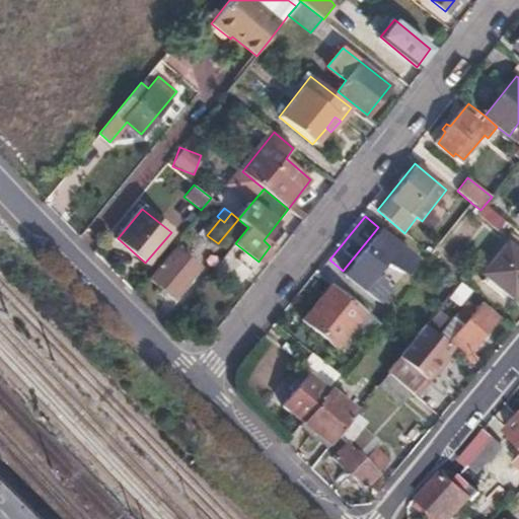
[(226,249),(245,225),(238,219),(218,243),(226,249)]
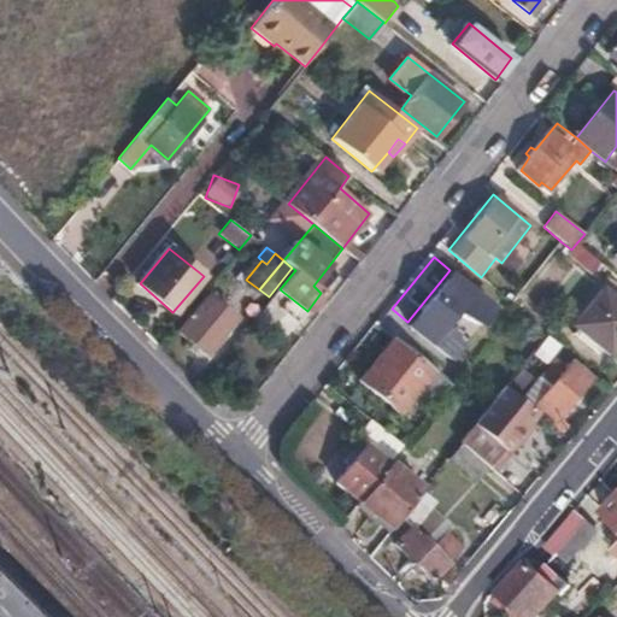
[(454,276),(412,328),(453,360),(466,345),(448,324),(457,313),(481,327),(495,309),(454,276)]
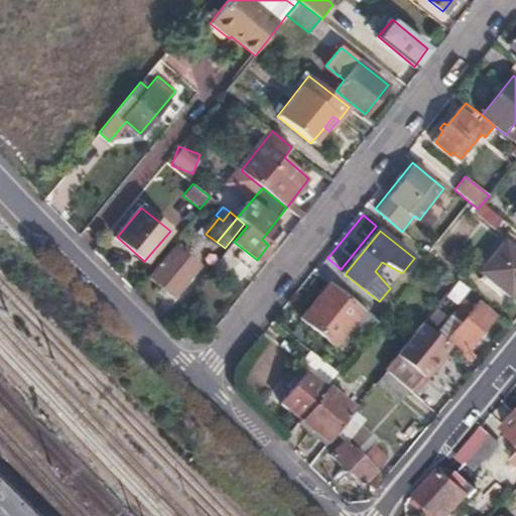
[(515,251),(504,242),(481,270),(498,285),(501,281),(513,291),(515,287),(515,251)]
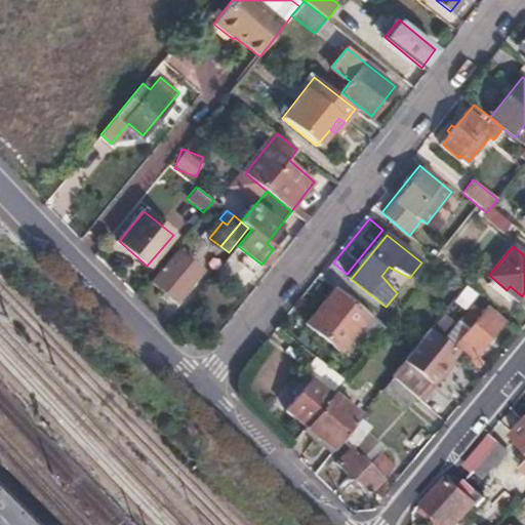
[(177,252),(152,283),(174,301),(199,271),(177,252)]
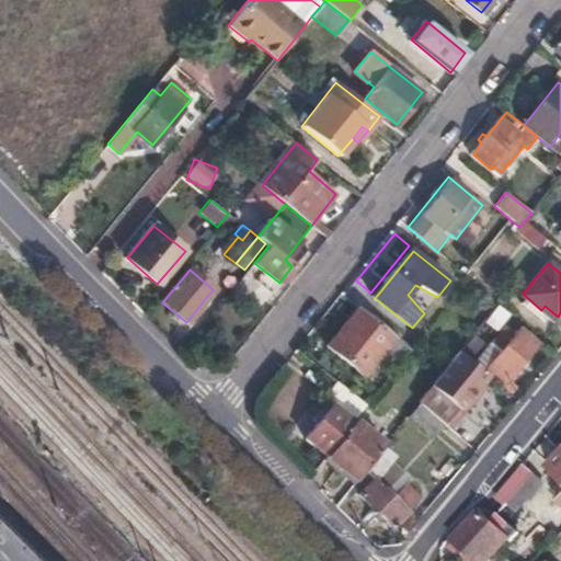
[(263,302),(266,278),(239,274),(236,298),(263,302)]
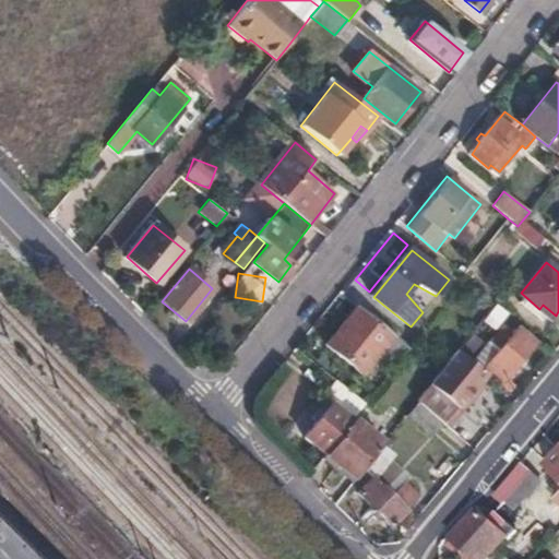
[(391,335),(356,307),(328,344),(360,372),(391,335)]
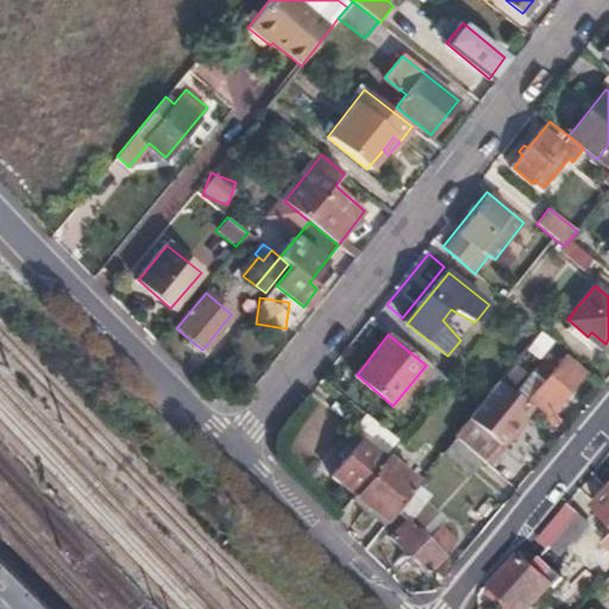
[(547,375),(525,402),(552,425),(558,419),(550,412),(581,372),(562,357),(557,363),(547,355),(538,368),(544,374),(545,372),(547,375)]
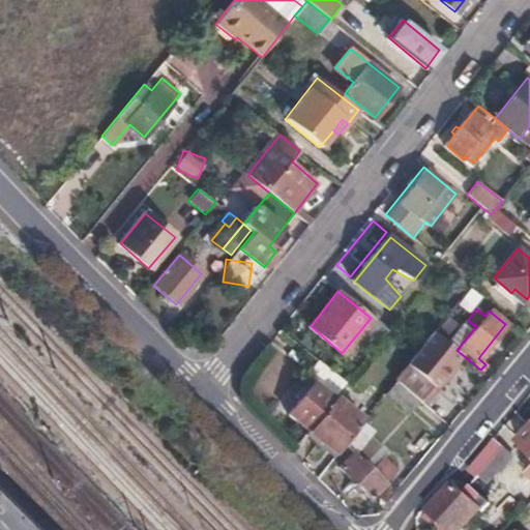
[(447,316),(434,332),(445,340),(458,324),(447,316)]
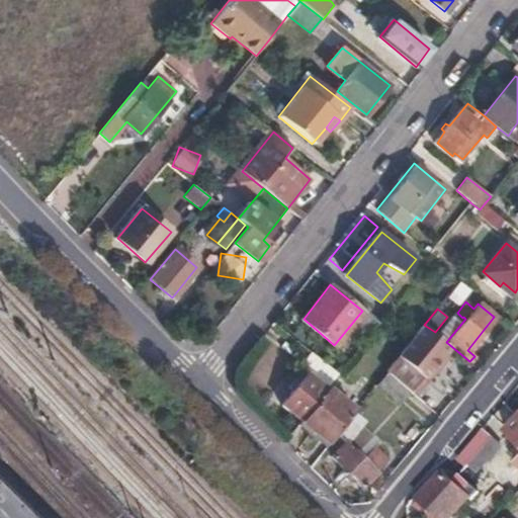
[(424,325),(386,371),(403,384),(419,364),(430,372),(441,359),(434,352),(443,340),(435,332),(424,325)]
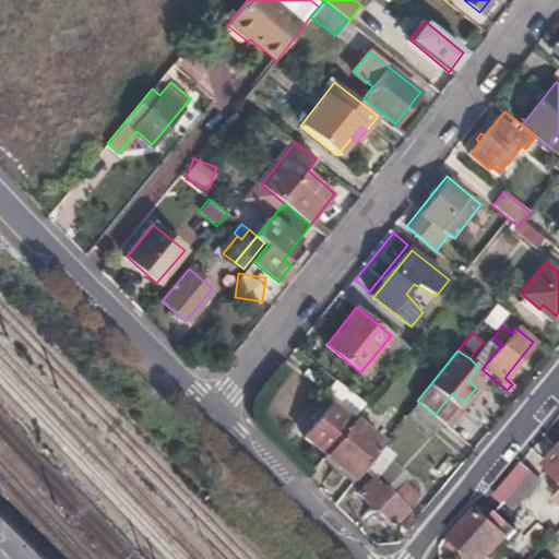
[(333,403),(306,437),(326,454),(354,418),(365,405),(356,397),(336,381),(325,395),(333,403)]
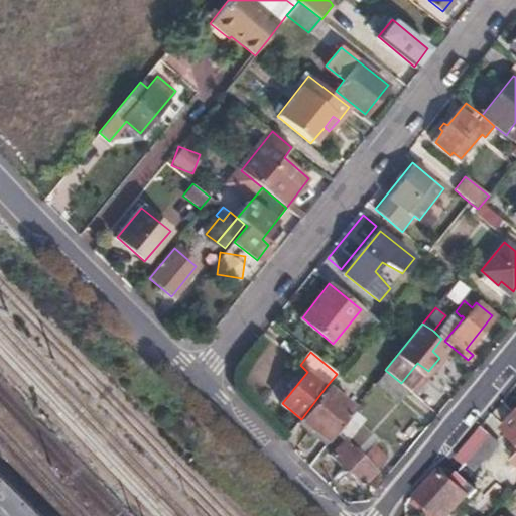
[(385,370),(375,382),(399,402),(409,390),(401,383),(385,370)]
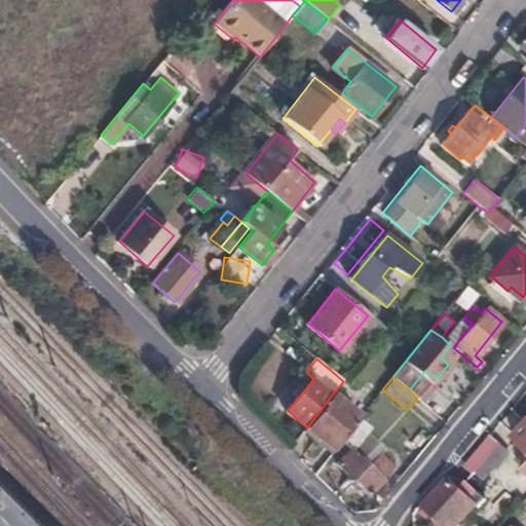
[(333,393),(307,427),(334,450),(361,415),(333,393)]
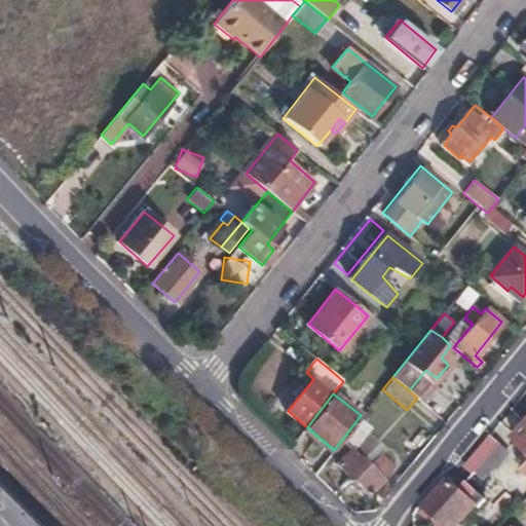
[(307,427),(303,433),(330,454),(334,450),(307,427)]
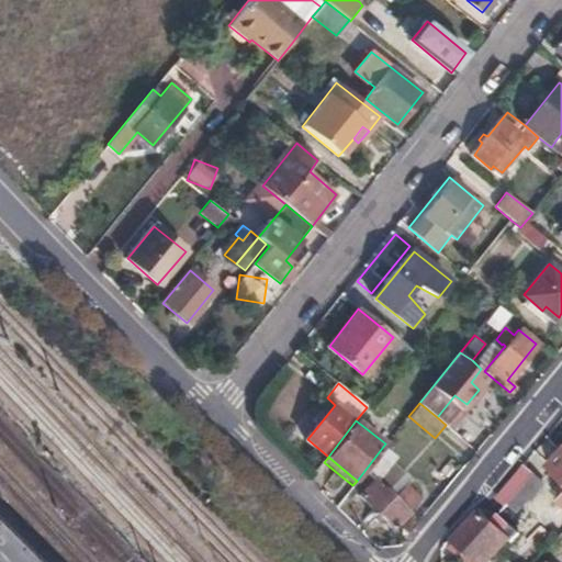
[(561,502),(561,503),(561,504),(561,457),(551,468),(561,480),(561,502)]
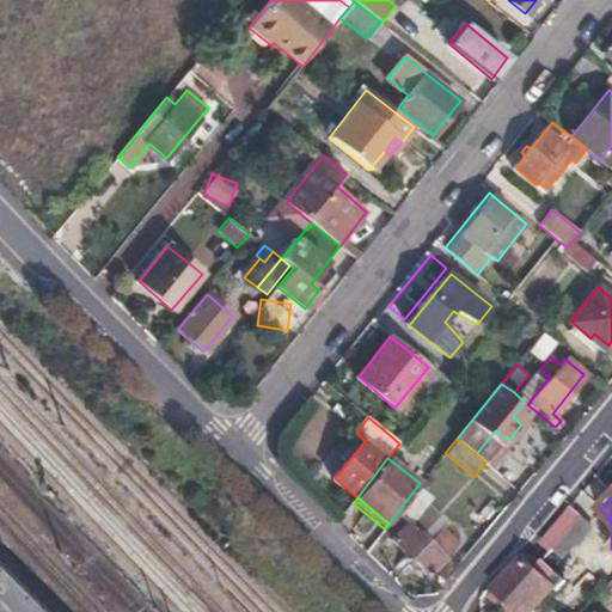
[(570,507),(548,536),(550,538),(545,544),(552,550),(580,518),(581,515),(570,507)]
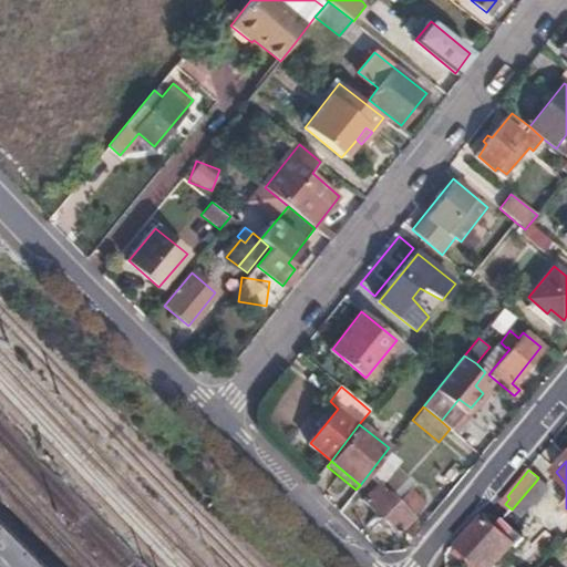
[(391,471),(377,485),(394,503),(410,490),(391,471)]
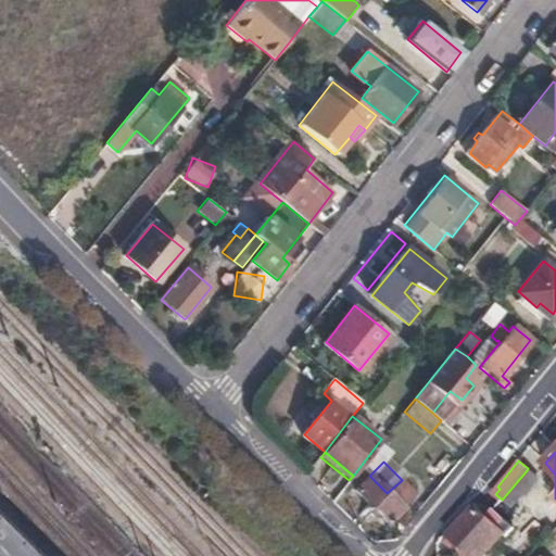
[(503,501),(512,509),(535,479),(527,470),(502,500),(503,501)]
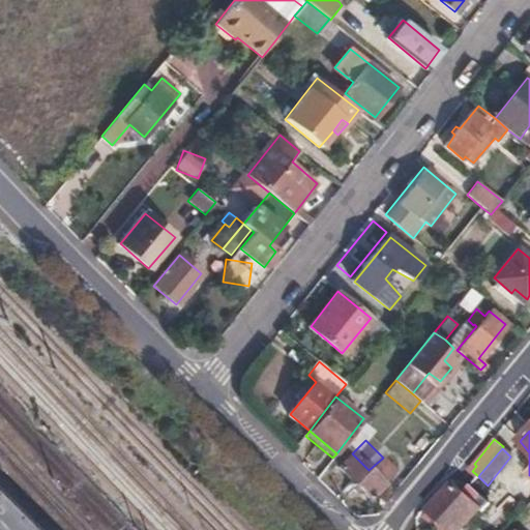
[(369,470),(352,453),(340,465),(369,496),(396,471),(383,458),(369,470)]
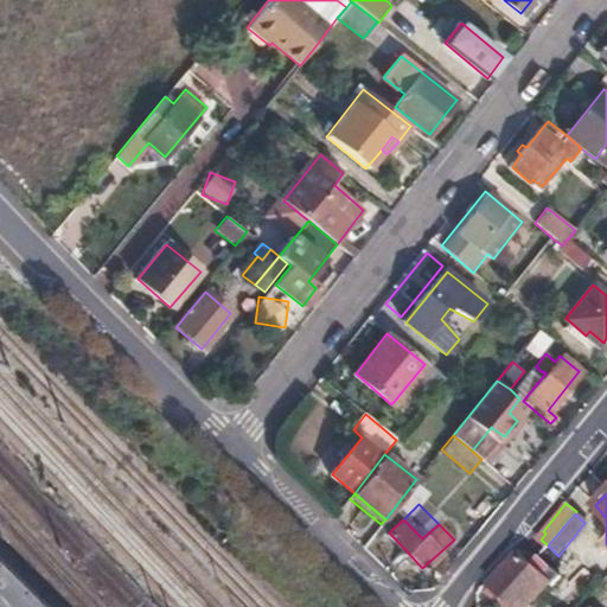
[(541,556),(557,573),(566,562),(558,556),(549,547),(541,556)]
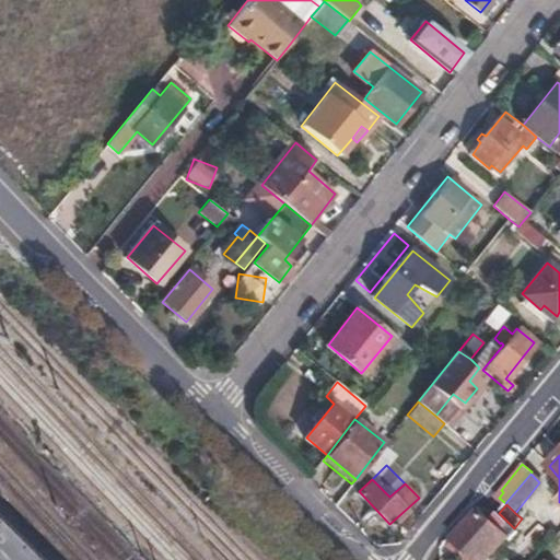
[(483,559),(505,537),(510,540),(517,532),(514,528),(499,513),(491,522),(482,512),(481,511),(455,538),(478,559),(483,559)]
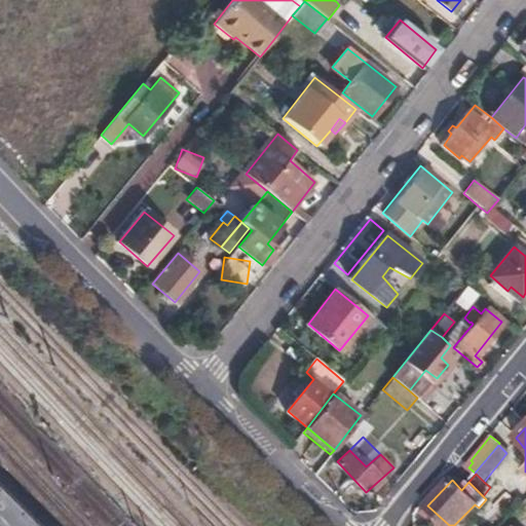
[(375,495),(381,501),(391,490),(385,485),(375,495)]
